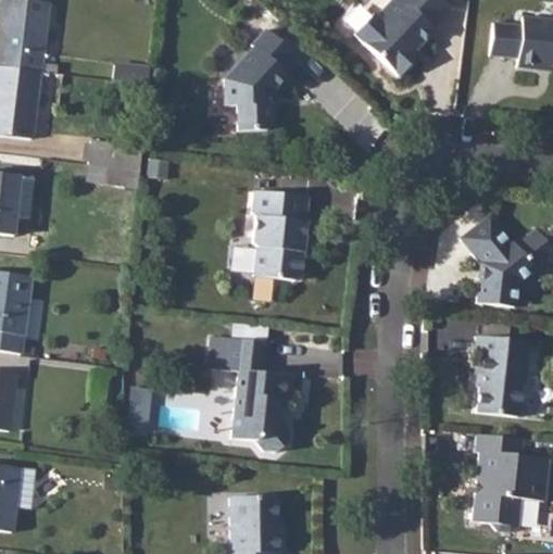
[(4,0),(0,36),(0,64),(42,70),(51,1),(42,0),(4,0)]
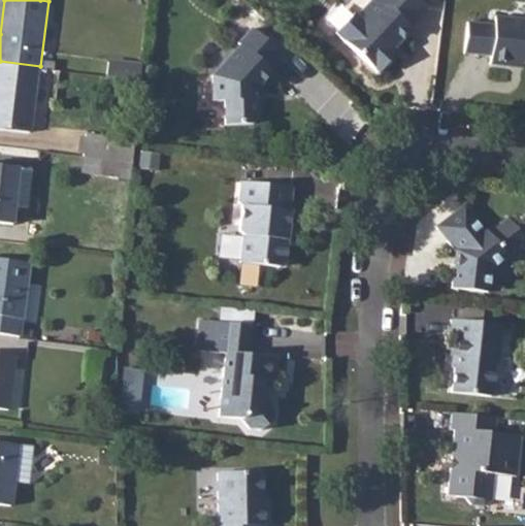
[(430,6),(423,0),(372,0),(360,14),(357,11),(338,31),(381,71),(399,52),(395,47),(400,42),(414,28),(413,26),(430,6)]
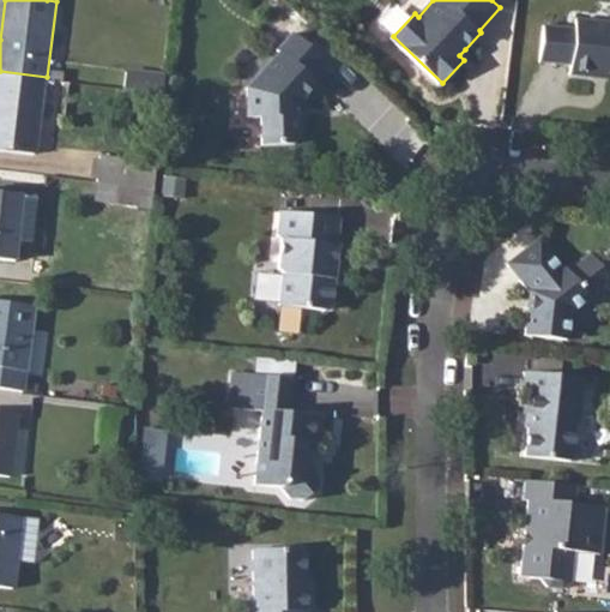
[(609,21),(579,17),(578,28),(547,24),(543,60),(573,64),(573,73),(596,76),(596,70),(609,72),(609,21)]
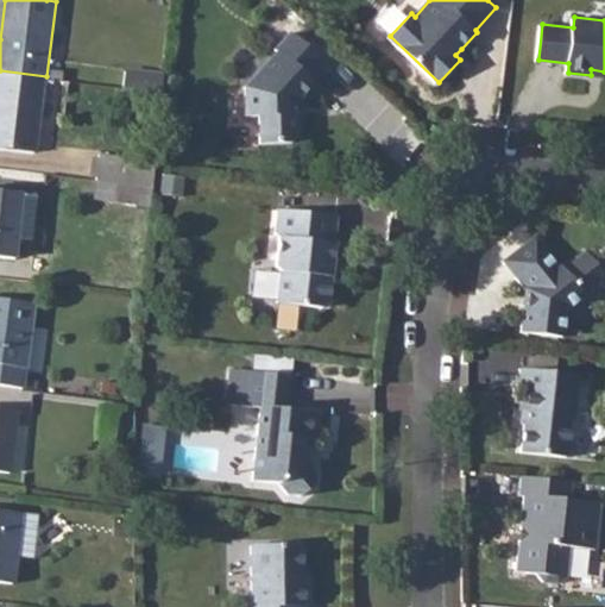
[(323,58),(294,31),(278,48),(281,50),(247,85),(249,114),(262,114),(263,142),(295,141),(295,133),(302,133),(301,98),(316,81),(309,75),(323,58)]
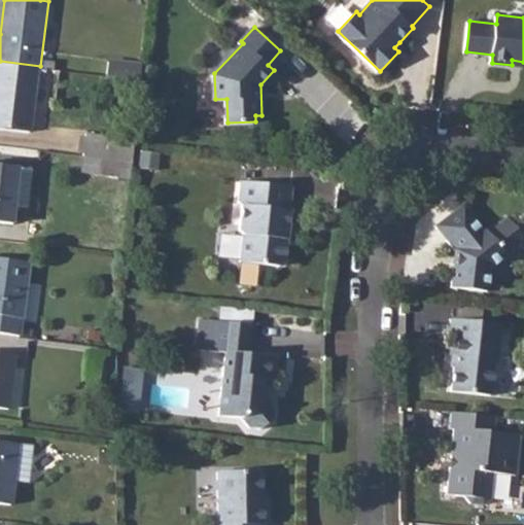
[(394,47),(398,51),(404,46),(399,42),(394,47)]
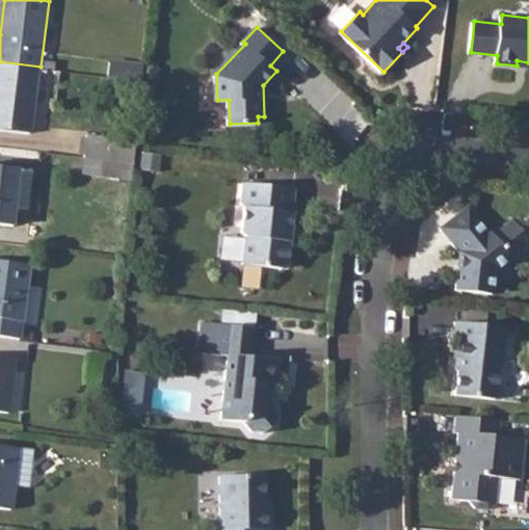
[(147,64),(112,60),(110,75),(144,79),(147,64)]
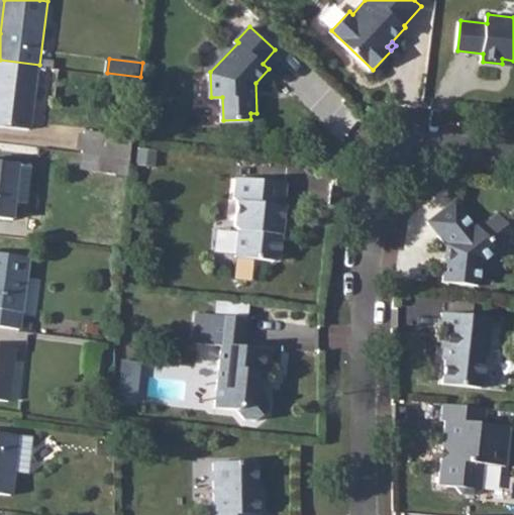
[(0,123),(31,128),(39,65),(0,60),(0,123)]
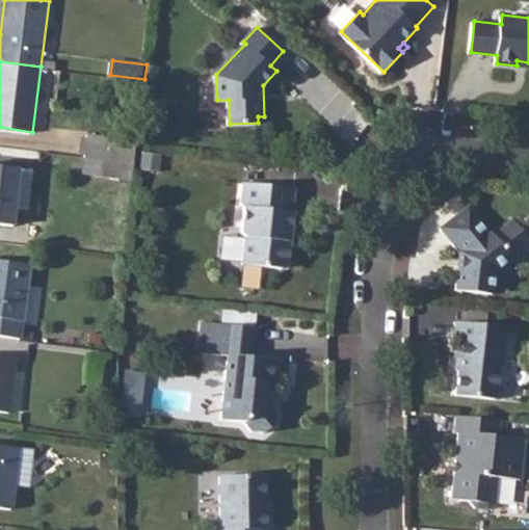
[(98,169),(135,173),(137,152),(102,148),(98,169)]
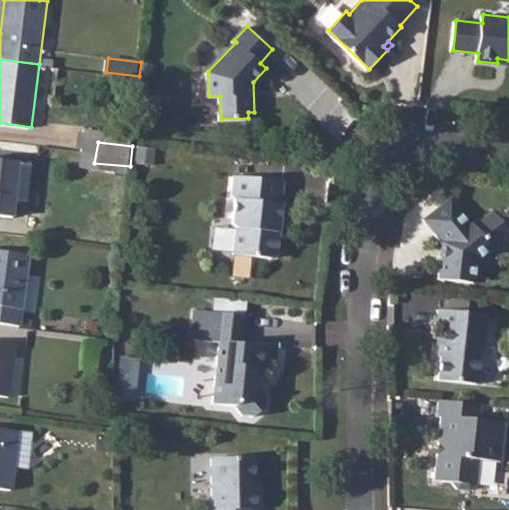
[(29,201),(34,163),(0,159),(0,214),(14,216),(15,199),(29,201)]
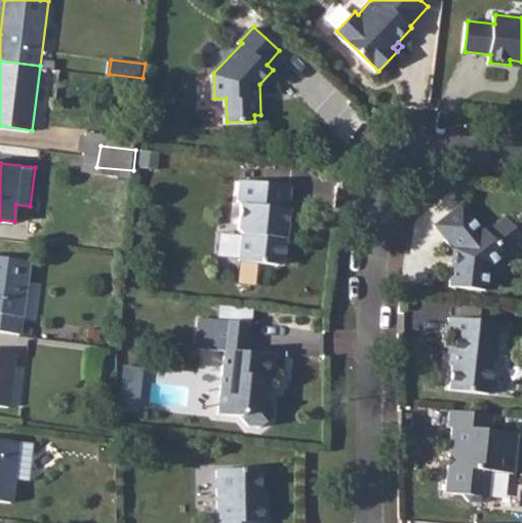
[(294,185),(244,178),(242,198),(245,203),(242,227),(246,232),(243,258),(281,263),(286,258),(290,226),(296,227),(298,208),(292,207),(294,185)]
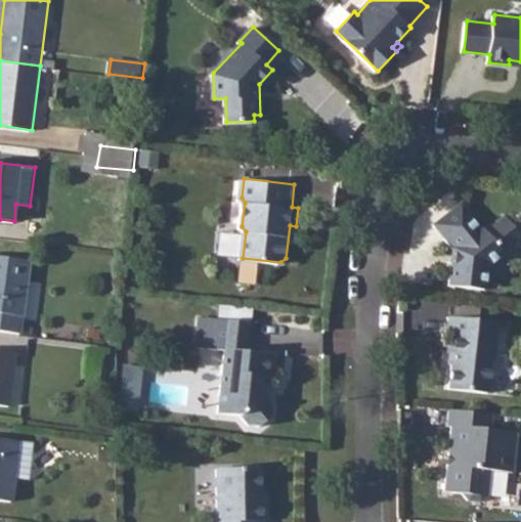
[(464,201),(435,223),(454,247),(450,285),(486,289),(489,265),(518,243),(520,231),(507,214),(487,230),(464,201)]
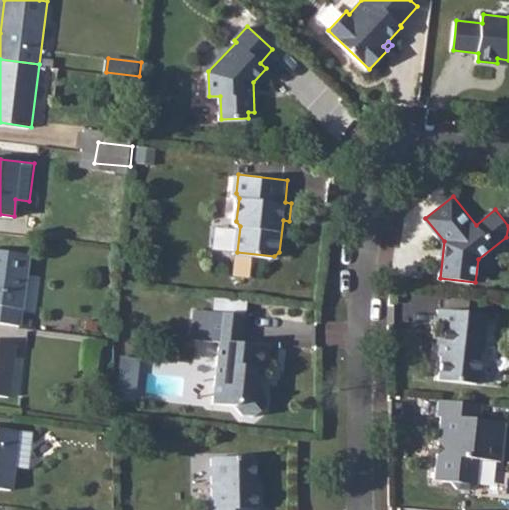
[(0,322),(21,325),(22,318),(31,254),(0,249),(0,322)]
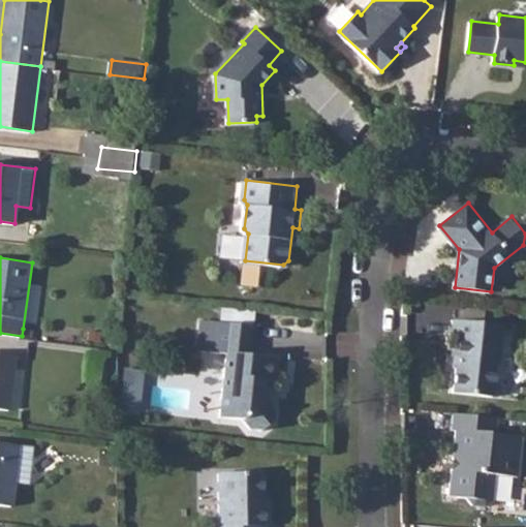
[(196,341),(225,344),(217,408),(241,411),(249,422),(259,423),(271,413),(273,402),(265,393),(268,373),(272,373),(275,349),(250,346),(253,317),(200,310),(196,341)]
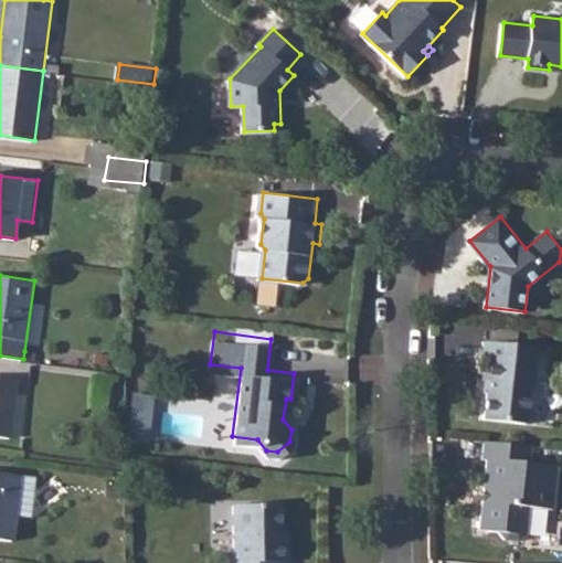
[(540,346),(487,340),(485,360),(486,360),(485,379),(490,379),(486,418),(529,423),(532,388),(536,388),(540,346)]
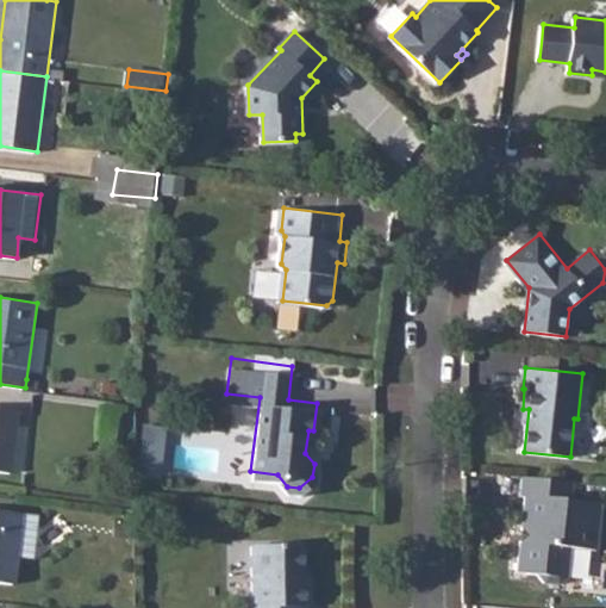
[(26,379),(25,388),(39,389),(41,380),(26,379)]
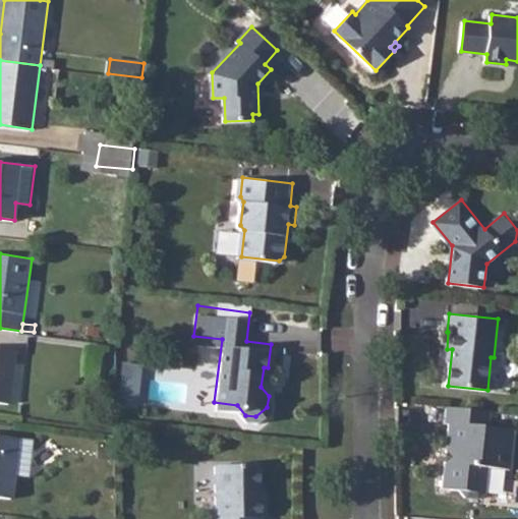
[(0,401),(9,403),(15,351),(0,349),(0,401)]
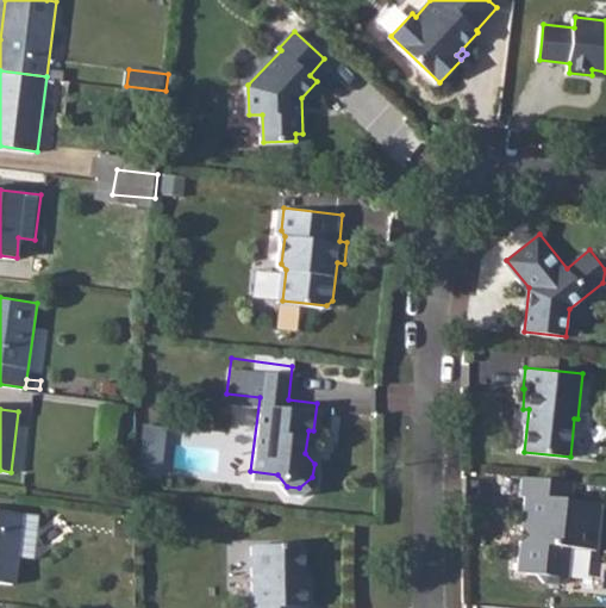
[(167,470),(170,423),(145,422),(143,469),(167,470)]
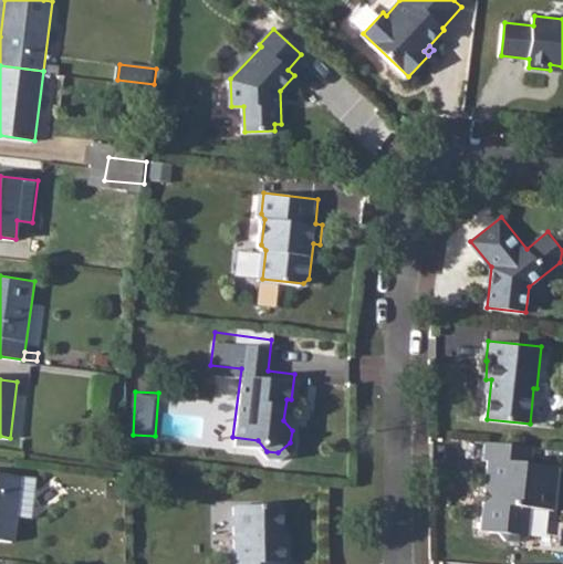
[(534,446),(488,441),(486,459),(490,459),(482,530),(502,532),(508,539),(522,541),(529,534),(532,507),(556,509),(561,466),(533,462),(534,446)]
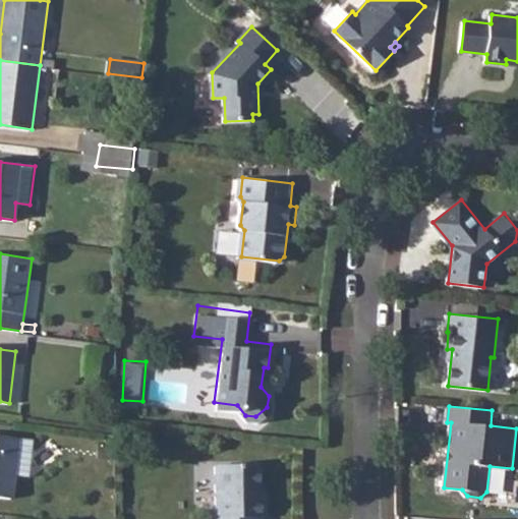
[(31,476),(35,439),(0,435),(0,496),(12,498),(15,474),(31,476)]
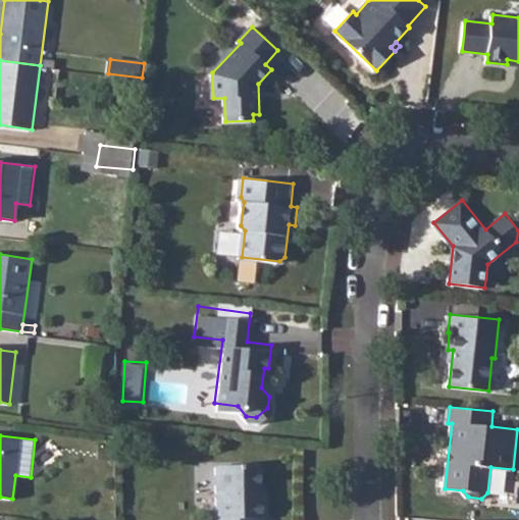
[(111,448),(100,448),(100,458),(110,459),(111,448)]
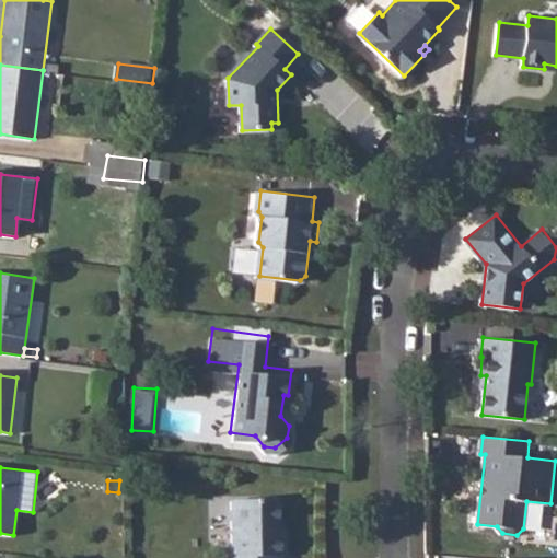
[(276,492),(229,492),(228,557),(271,557),(271,550),(280,549),(280,531),(275,530),(276,492)]
